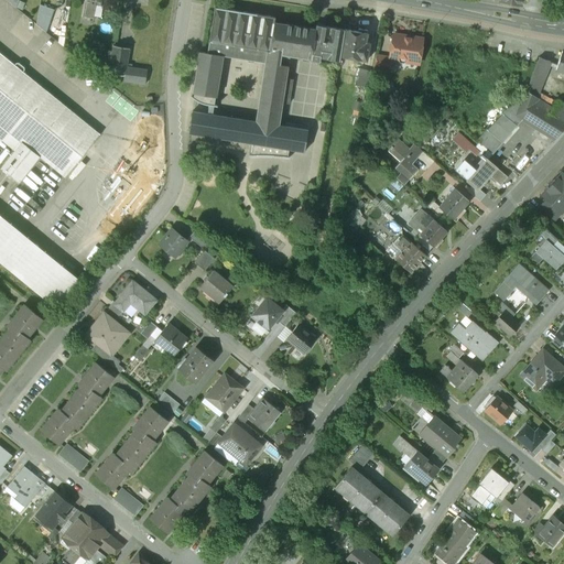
[(89,4),(86,3),(84,20),(95,22),(98,6),(89,4)]
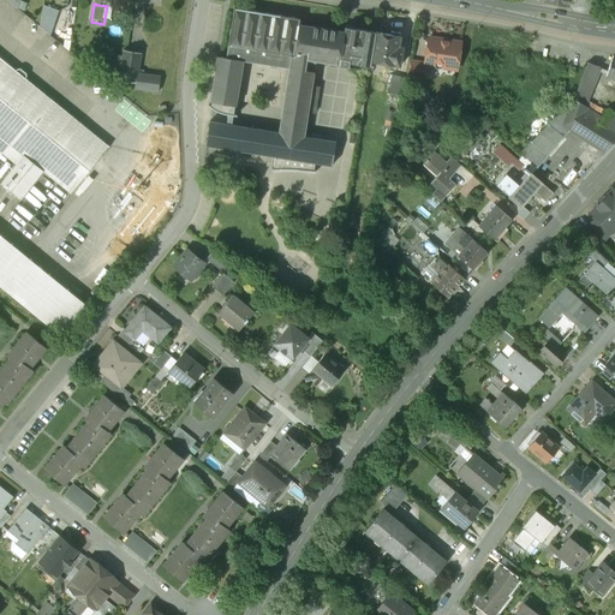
[(59,12),(43,6),(40,28),(51,36),(59,12)]
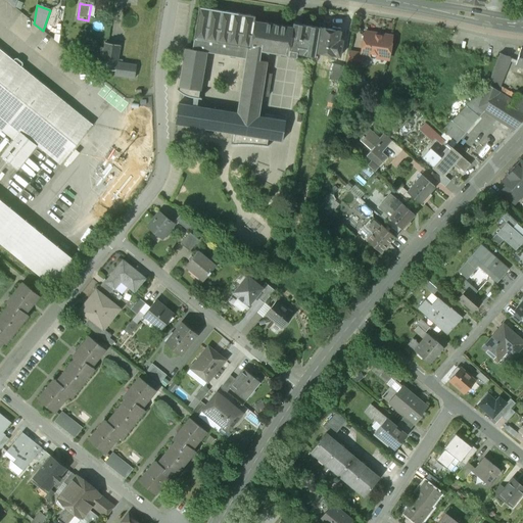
[(254,16),(198,7),(192,50),(206,53),(245,59),(247,48),(249,49),(253,21),(254,16)]
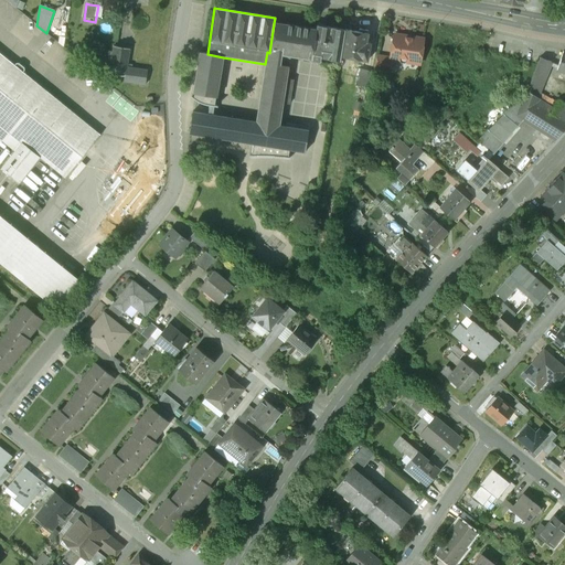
[(295,27),(285,24),(285,25),(274,23),(269,53),(267,52),(265,64),(255,123),(279,127),(283,104),(289,105),(292,81),(286,80),(290,56),(311,60),(311,61),(320,62),(320,59),(340,62),(340,57),(344,30),(317,25),(316,30),(295,27)]
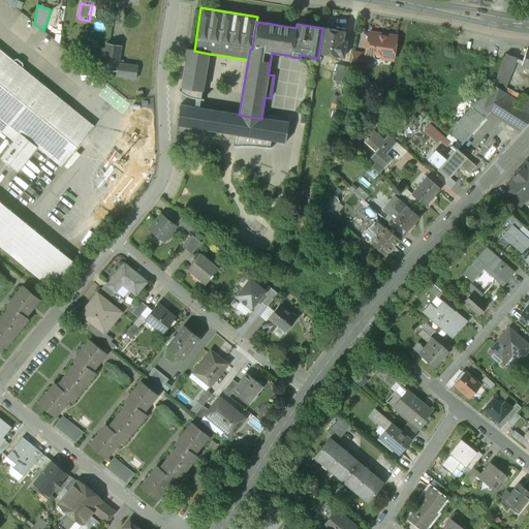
[(336,30),(322,28),(318,54),(343,58),(346,42),(342,41),(344,29),(336,28),(336,30)]
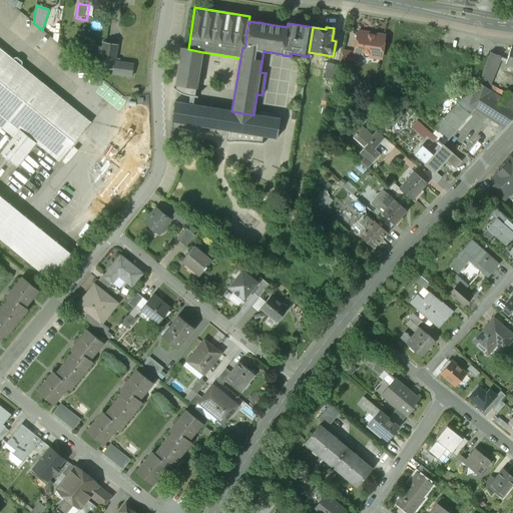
[(385,36),(358,32),(357,41),(355,42),(354,45),(356,47),(354,54),(355,54),(362,56),(363,58),(367,58),(369,57),(380,58),(381,50),(382,50),(385,36)]
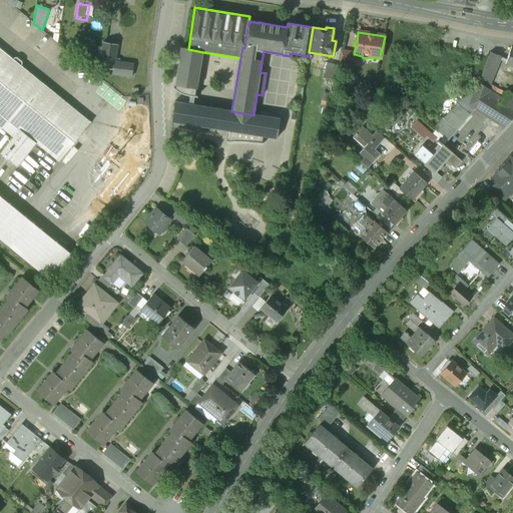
[(61,34),(48,34),(59,44),(61,34)]
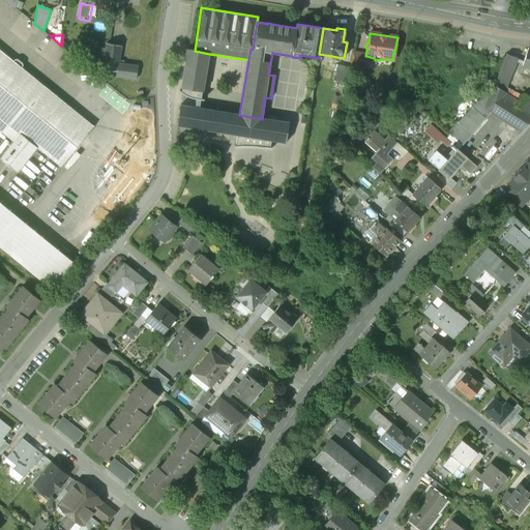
[(121,47),(106,43),(106,50),(102,62),(101,70),(109,71),(109,72),(111,72),(111,71),(116,72),(116,78),(136,81),(138,66),(123,64),(123,61),(119,61),(121,47)]
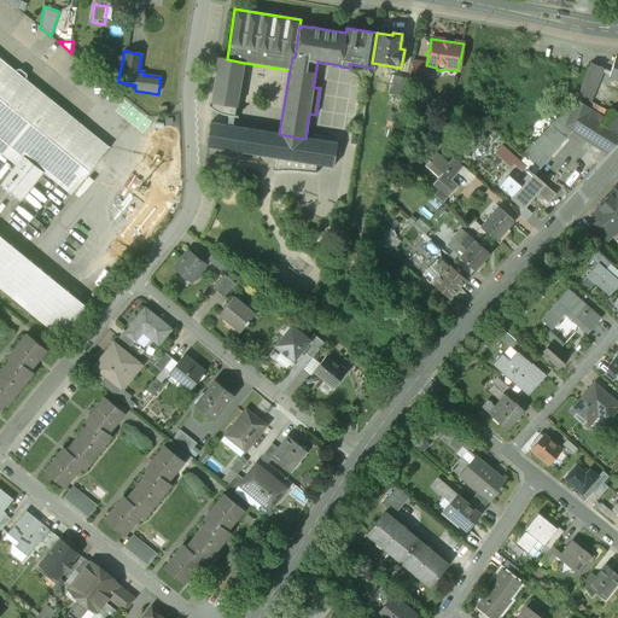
[(120,73),(123,58),(114,56),(110,71),(120,73)]
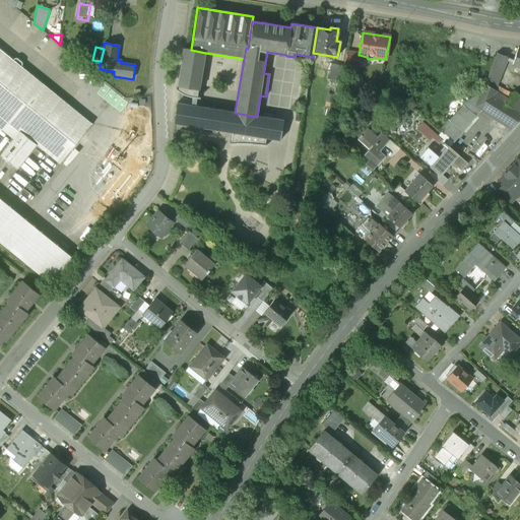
[(205,53),(191,50),(184,49),(178,87),(179,87),(178,91),(177,89),(176,90),(179,93),(182,94),(184,95),(187,96),(192,98),(191,106),(195,107),(196,99),(198,99),(198,98),(196,98),(198,90),(205,53)]
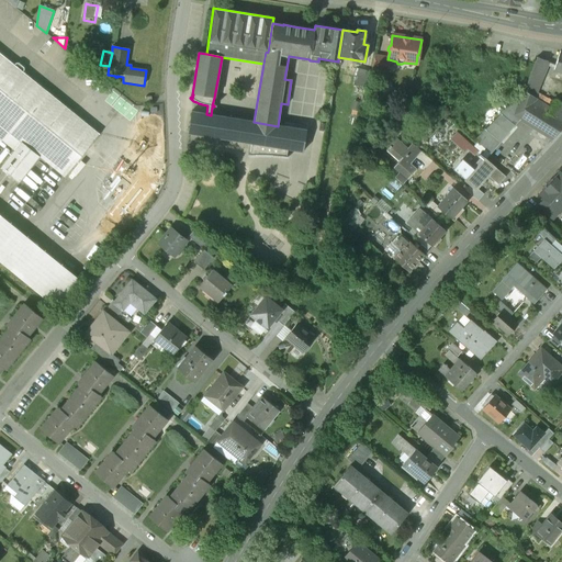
[(74,114),(0,55),(0,139),(14,152),(22,144),(38,157),(74,114)]
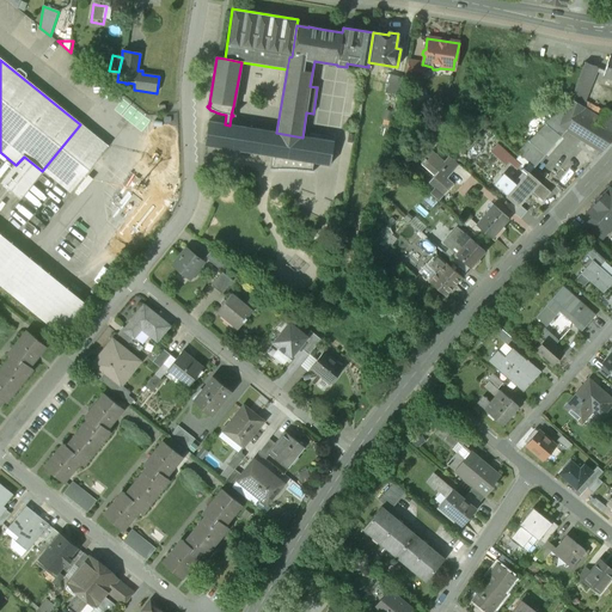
[(422,65),(408,62),(403,78),(421,80),(423,65),(422,65)]
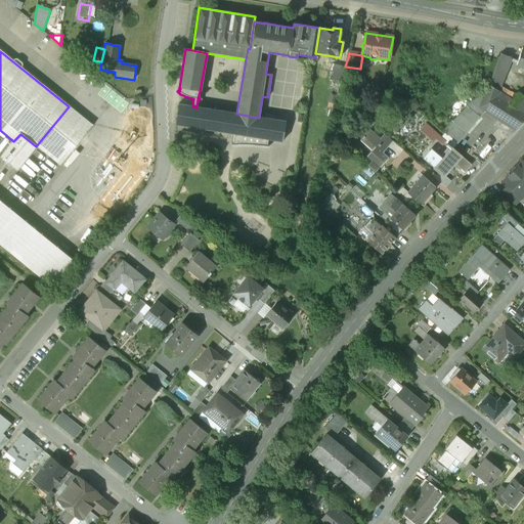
[(518,60),(500,54),(488,85),(498,91),(509,62),(517,66),(518,61),(518,60)]
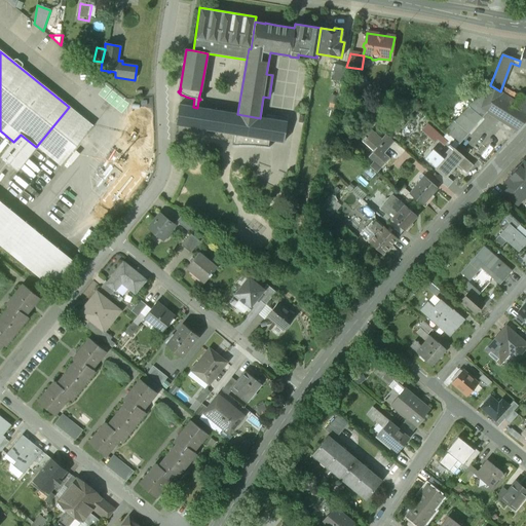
[(347,68),(336,65),(332,79),(343,82),(347,68)]
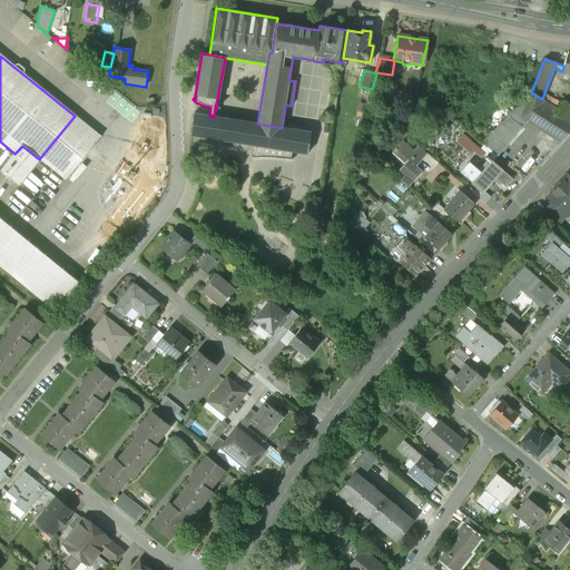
[(542,99),(531,92),(527,102),(522,117),(529,120),(528,121),(561,141),(569,130),(569,117),(544,101),(542,99)]
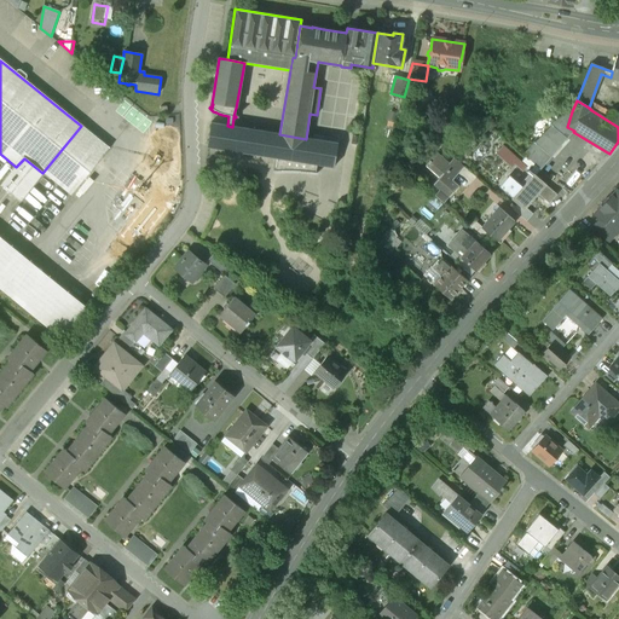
[(613,113),(596,102),(591,110),(618,127),(618,119),(612,115),(613,113)]
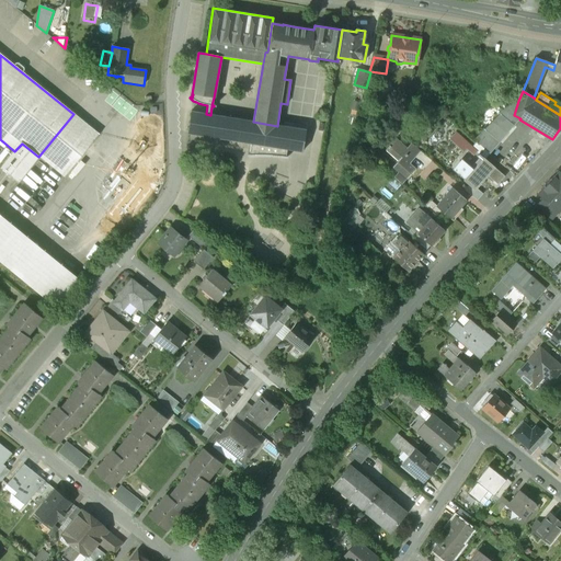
[(515,99),(484,130),(474,141),(478,145),(490,155),(519,119),(521,118),(514,115),(518,101),(515,99)]
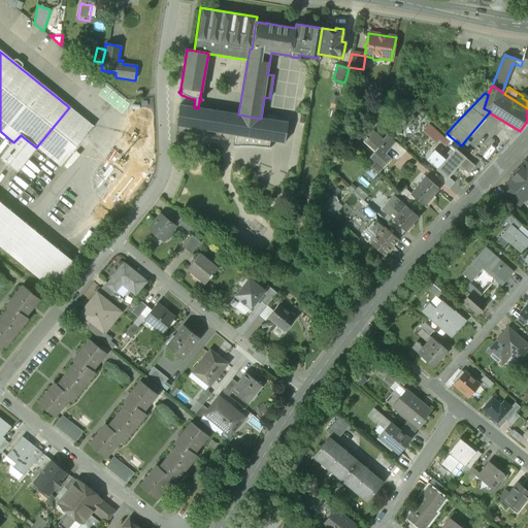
[(194,107),(179,105),(176,126),(236,136),(270,141),(285,143),(288,123),(261,119),(238,114),(198,108),(194,107)]
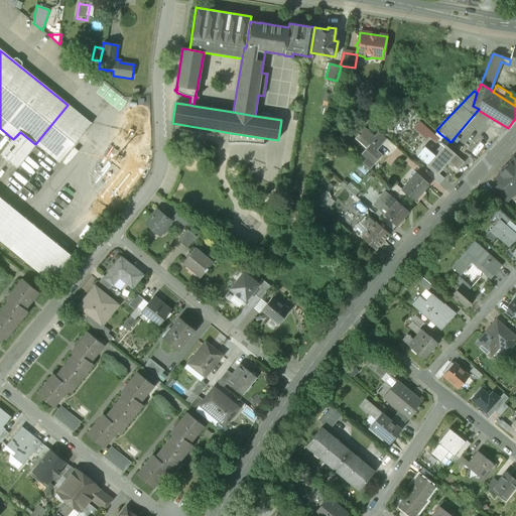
[(68,105),(35,144),(58,163),(85,132),(83,118),(68,105)]
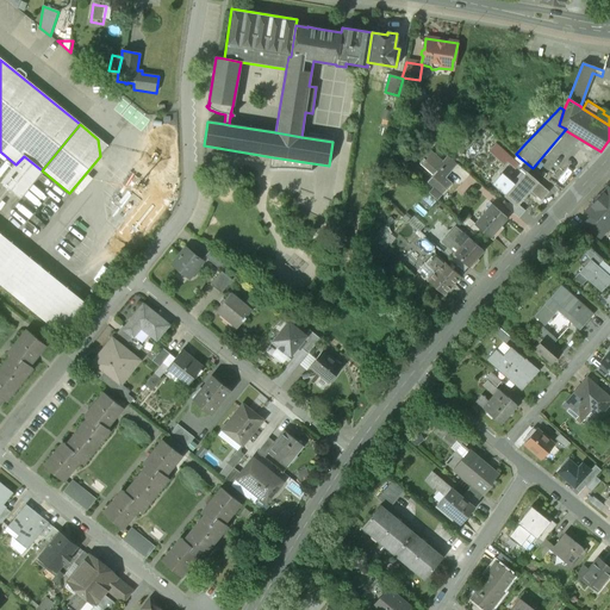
[(442,162),(430,151),(418,165),(433,176),(427,184),(433,188),(442,197),(452,185),(446,179),(453,170),(442,162)]
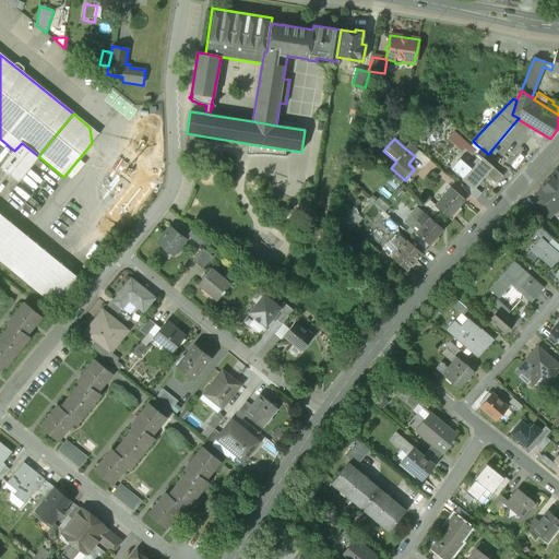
[(14,151),(1,168),(18,181),(38,156),(22,143),(14,151)]
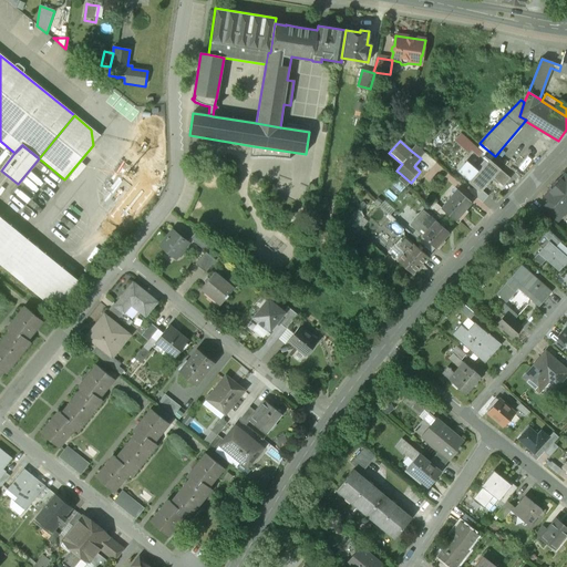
[(425,154),(415,145),(411,151),(421,158),(425,154)]
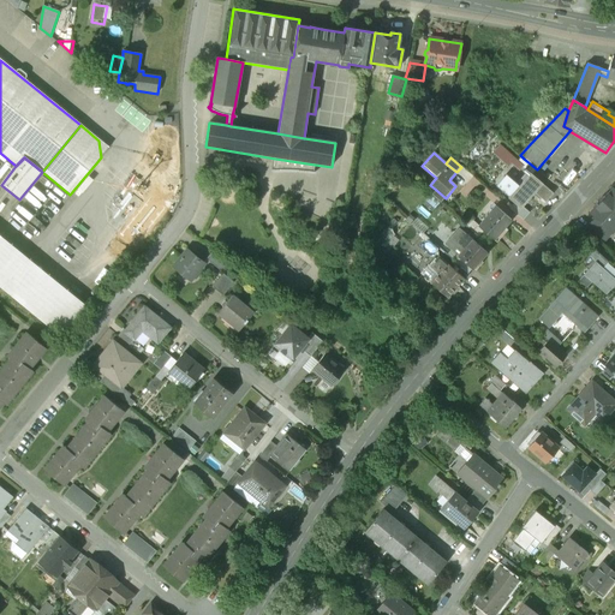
[(315,165),(275,159),(274,171),(272,171),(272,172),(278,171),(284,171),(290,171),(293,172),(299,171),(306,172),(315,174),(315,173),(312,173),(315,165)]
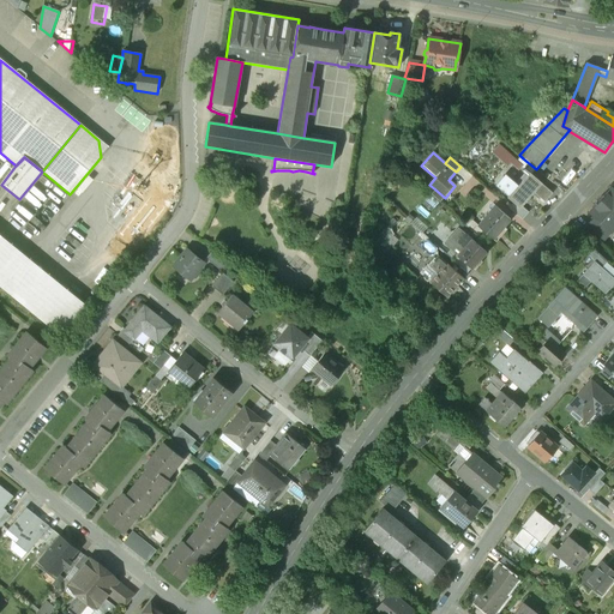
[(536,169),(523,158),(518,164),(523,169),(527,172),(531,175),(536,169)]
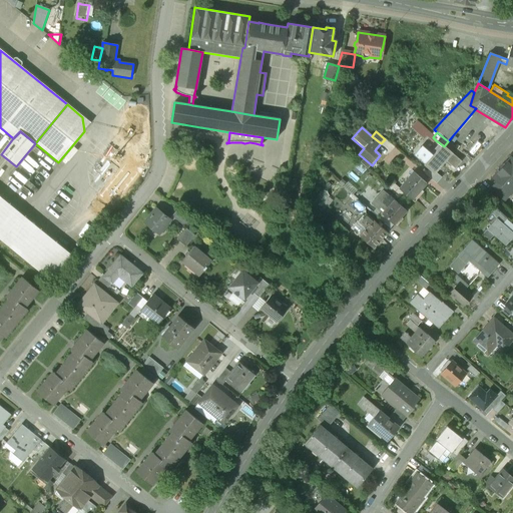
[(430,154),(422,147),(415,155),(423,162),(422,164),(435,175),(447,161),(455,169),(462,161),(444,146),(440,143),(437,141),(436,142),(439,144),(430,154)]
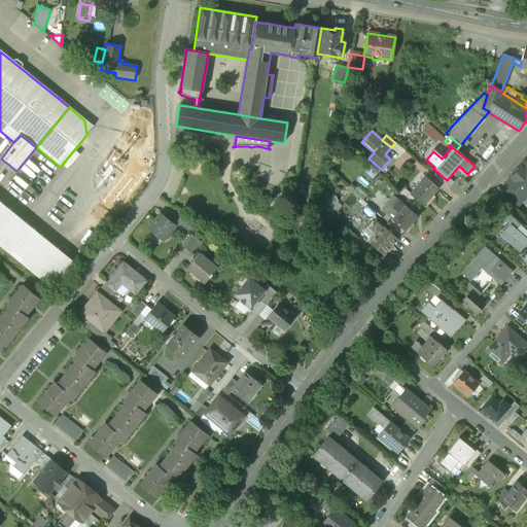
[(382,170),(374,163),(370,167),(378,174),(382,170)]
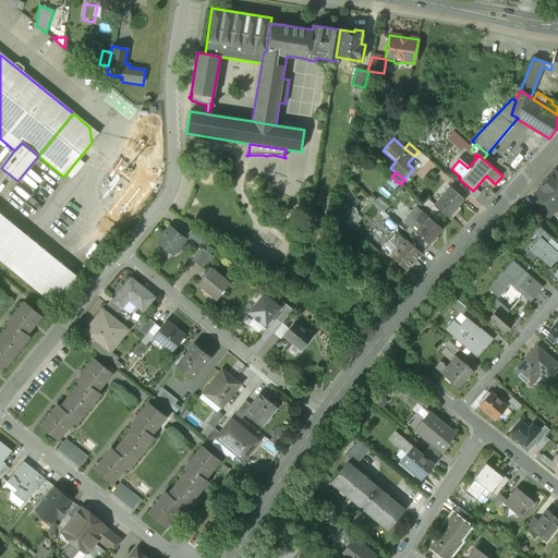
[(557,173),(556,172),(546,183),(557,194),(557,173)]
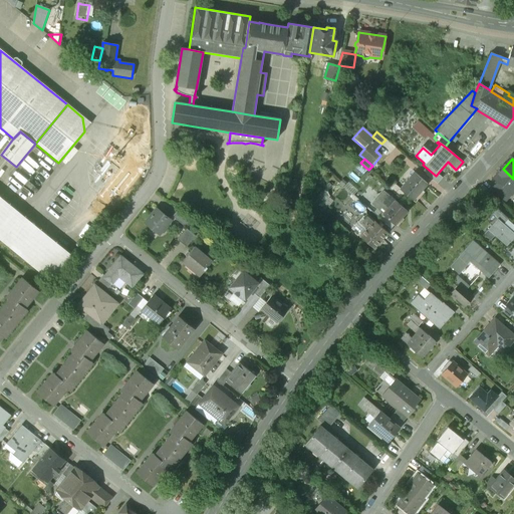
[(513,192),(513,179),(503,169),(494,179),(498,183),(511,195),(513,192)]
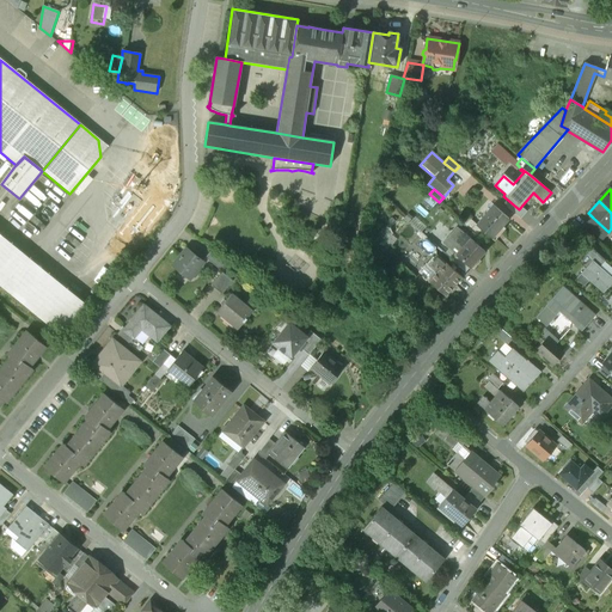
[(145,204),(120,234),(134,246),(158,216),(145,204)]
